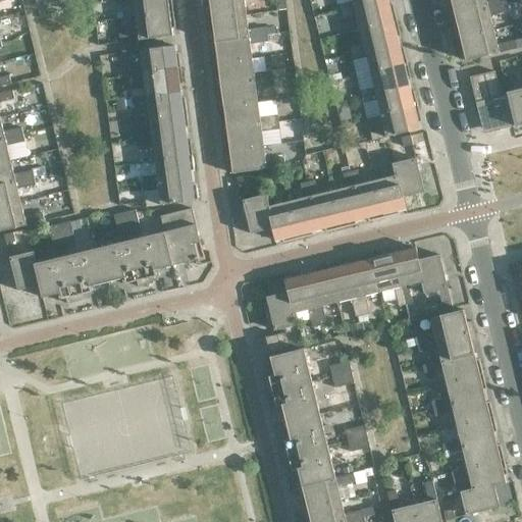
[(114,0),(115,5),(134,3),(136,18),(173,13),(171,0),(114,0)]
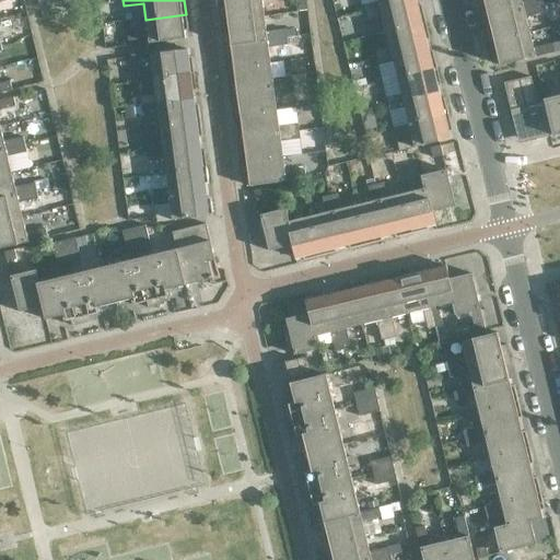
[(266,0),(224,0),(225,6),(221,6),(223,22),(264,16),(263,1),(266,0)]
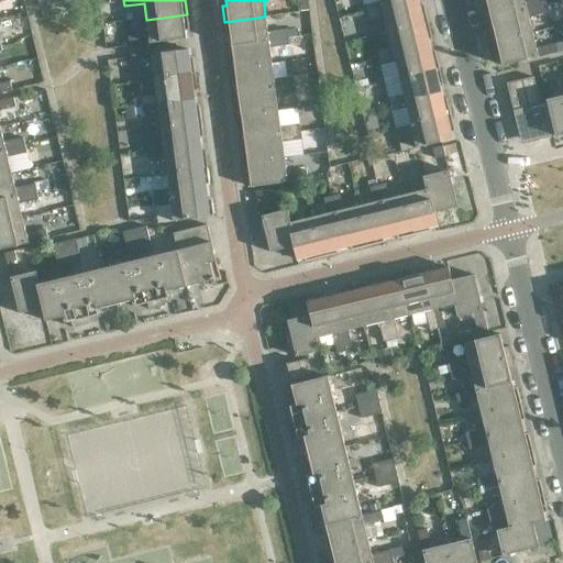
[(379,0),(381,1),(365,6),(367,13),(418,0),(379,0)]
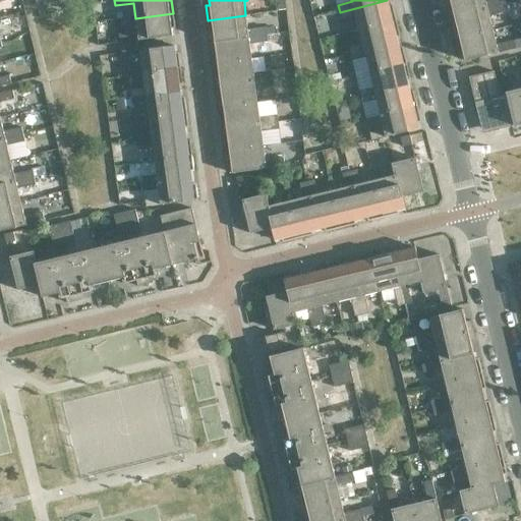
[(389,6),(387,0),(340,12),(341,19),(355,15),(359,31),(396,21),(392,5),(389,6)]
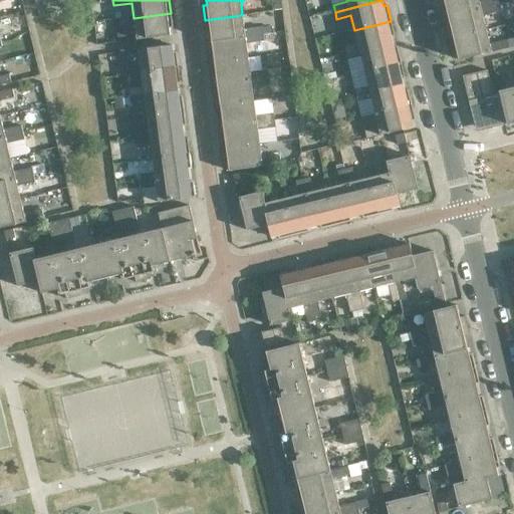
[(487,0),(480,2),(479,0),(440,0),(444,12),(447,11),(448,17),(499,5),(497,0),(487,0)]
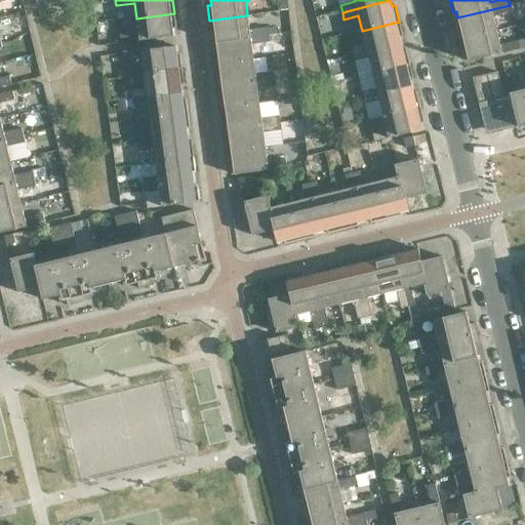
[(512,12),(510,5),(457,17),(459,24),(455,25),(459,40),(497,31),(493,16),(512,12)]
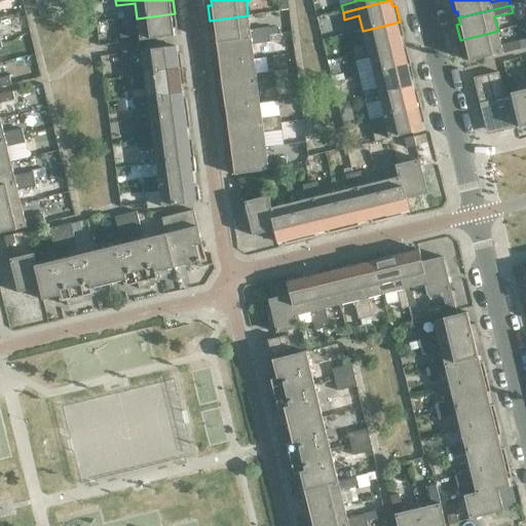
[(177,29),(175,13),(137,19),(138,33),(120,36),(121,43),(174,37),(173,30),(177,29)]
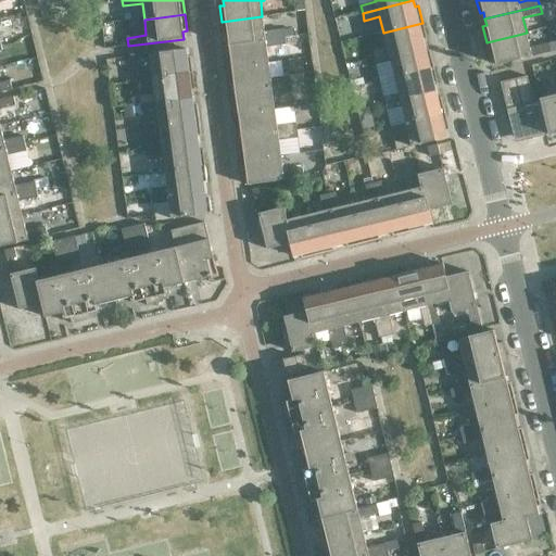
[(264,33),(262,16),(222,22),(224,39),(228,39),(229,46),(285,37),(283,29),(264,33)]
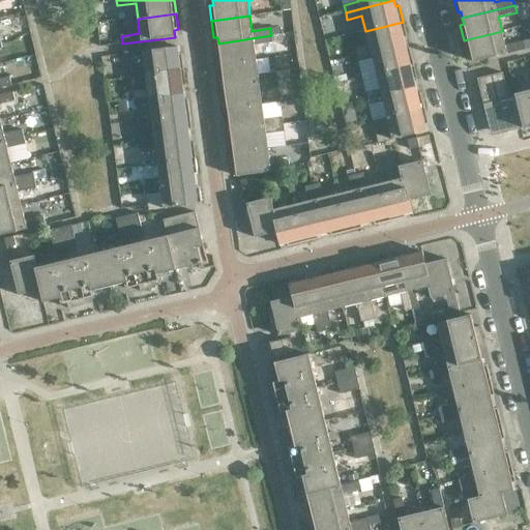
[(407,36),(403,22),(365,31),(369,46),(355,49),(356,56),(404,43),(403,37),(407,36)]
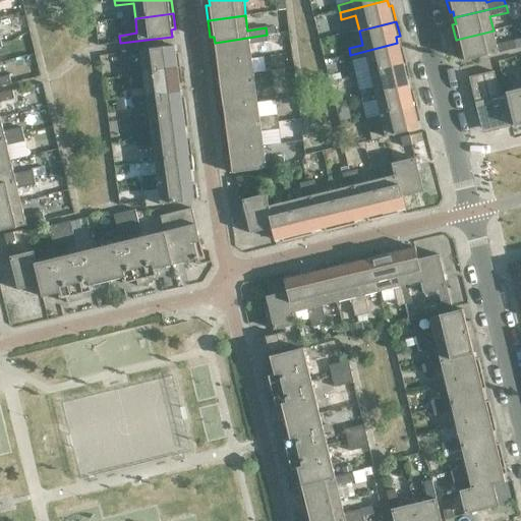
[(497,45),(494,31),(456,40),(460,55),(463,54),(465,61),(516,49),(514,41),(497,45)]
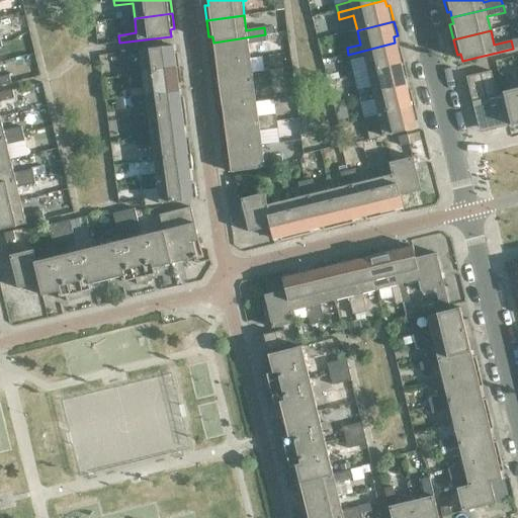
[(266,41),(265,34),(213,42),(214,49),(210,49),(212,64),(250,59),(248,45),(266,41)]
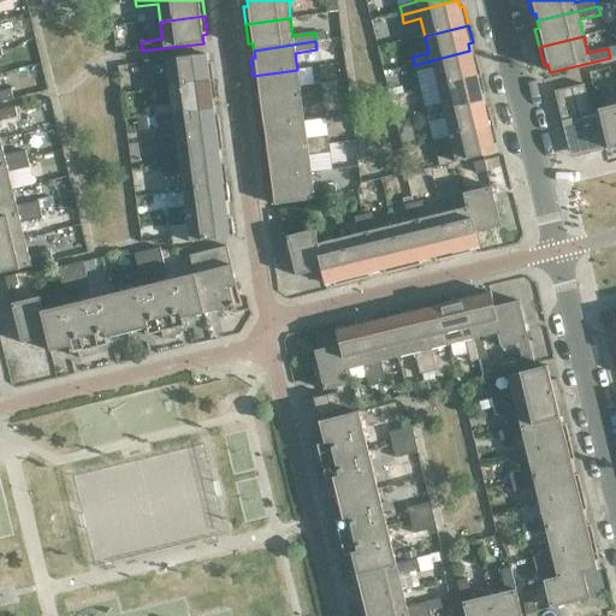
[(472,58),(469,51),(414,65),(416,72),(433,69),(437,86),(480,75),(475,57),(472,58)]
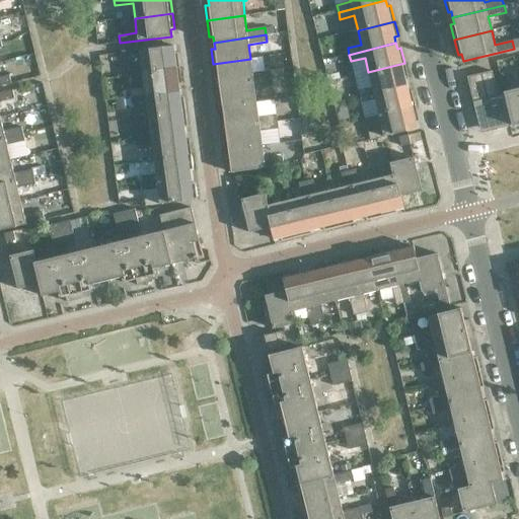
[(173,54),(172,47),(125,53),(126,61),(140,59),(142,73),(179,68),(177,53),(173,54)]
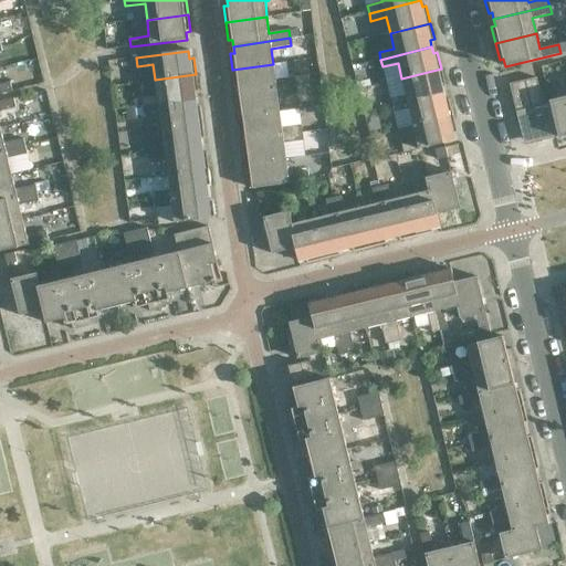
[(275,80),(273,64),(232,70),(234,86),(239,86),(239,93),(296,85),(295,77),(275,80)]
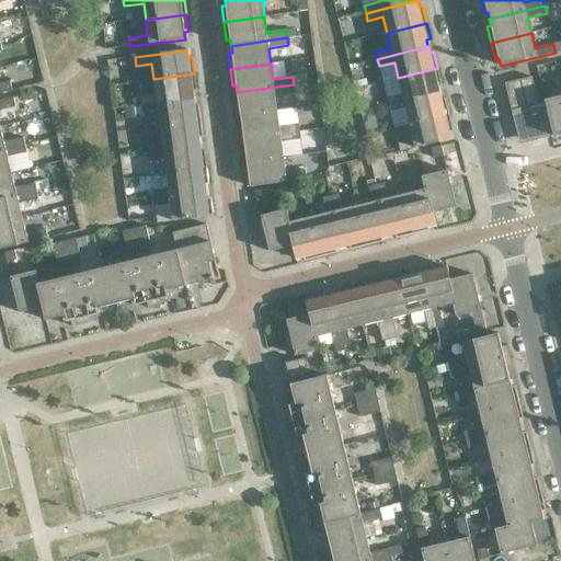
[(442,84),(437,68),(398,78),(401,93),(386,96),(388,104),(439,92),(437,86),(442,84)]
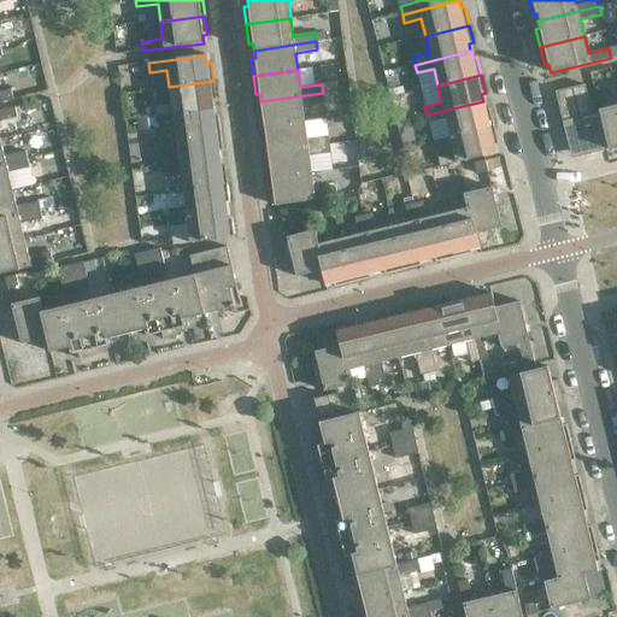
[(216,100),(213,81),(169,87),(171,105),(154,107),(156,116),(212,107),(212,100),(216,100)]
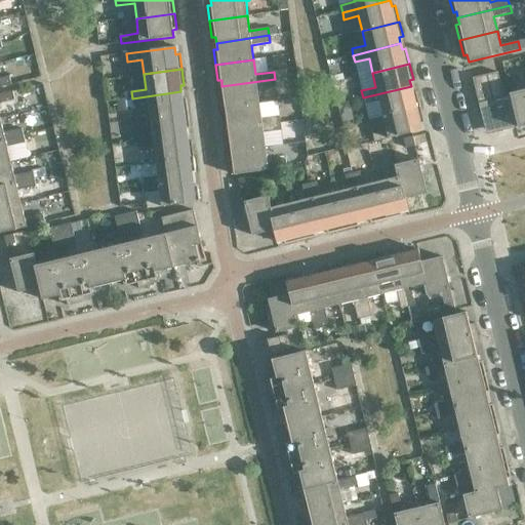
[(503,97),(497,72),(486,75),(492,99),(503,97)]
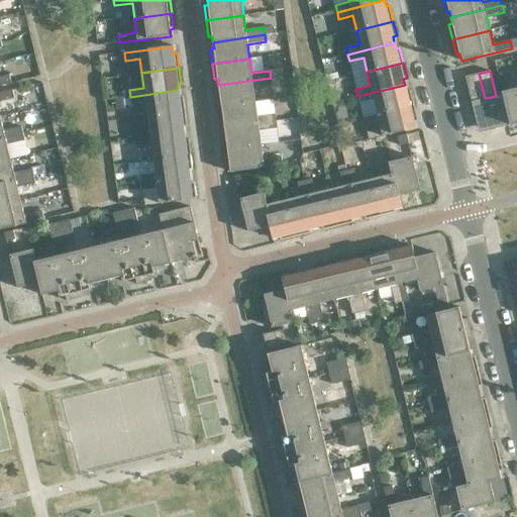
[(485,98),(479,74),(466,77),(472,101),(485,98)]
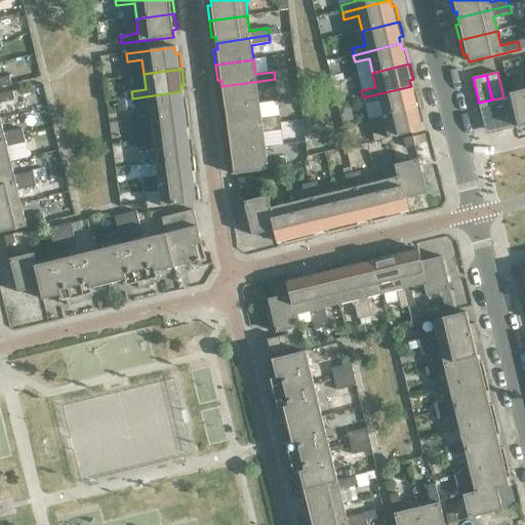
[(0,77),(0,86),(10,84),(8,76),(0,77)]
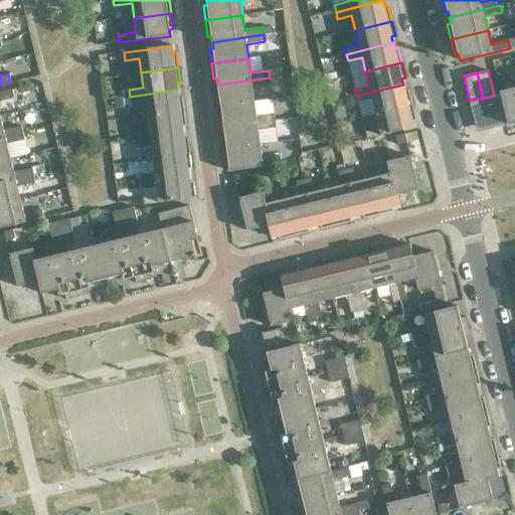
[(271,84),(270,77),(217,84),(218,91),(215,91),(217,107),(254,102),(252,87),(271,84)]
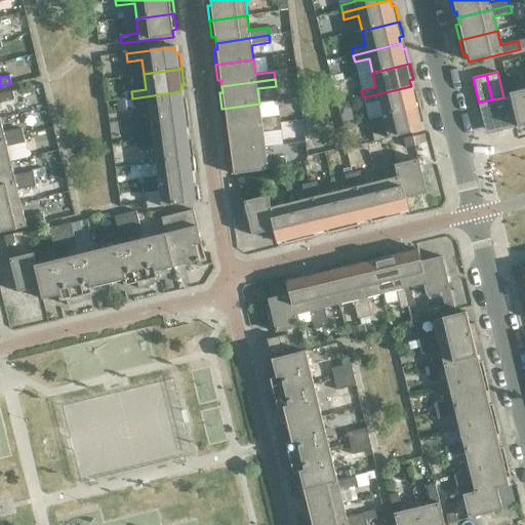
[(412,92),(411,86),(363,97),(365,105),(379,102),(382,116),(419,107),(416,91),(412,92)]
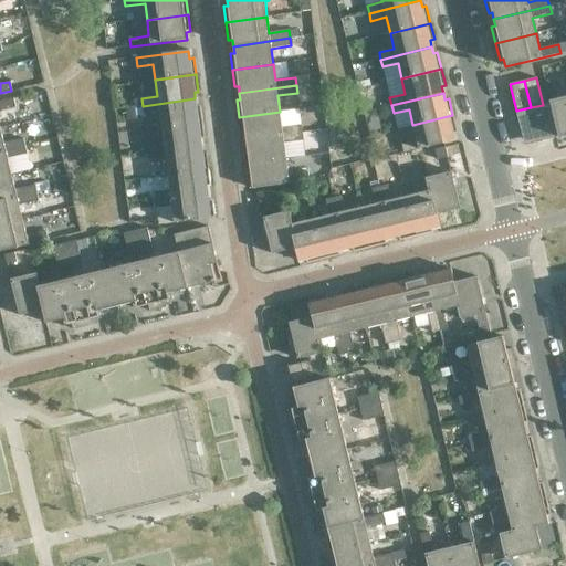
[(565,96),(549,101),(551,103),(558,137),(565,135),(565,96)]
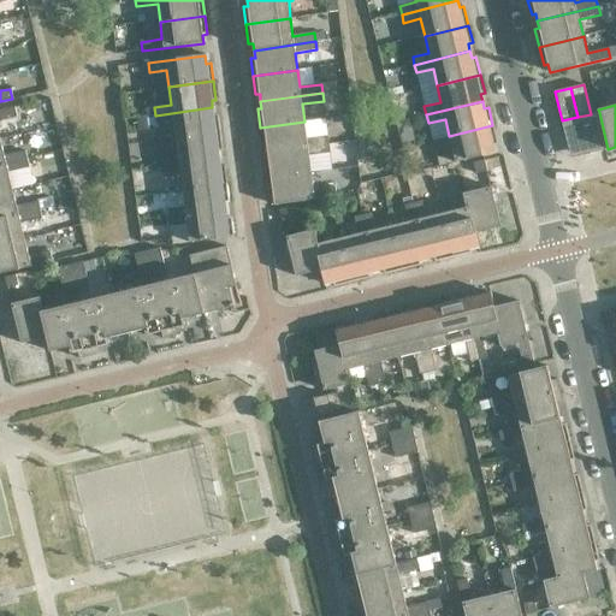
[(0,120),(17,117),(15,107),(0,110),(0,120)]
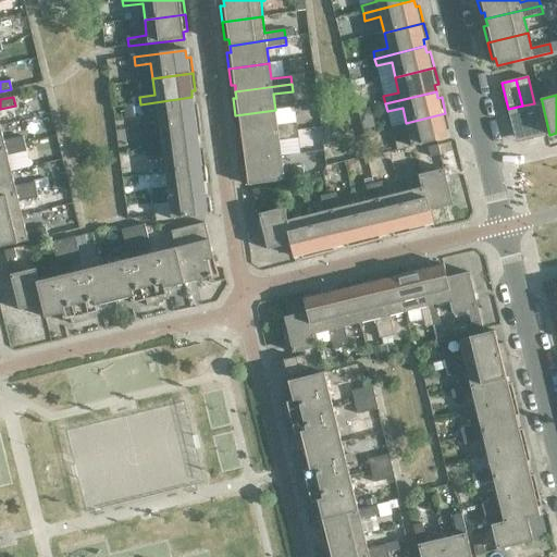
[(193,103),(192,97),(140,104),(141,111),(157,110),(158,125),(199,120),(197,103),(193,103)]
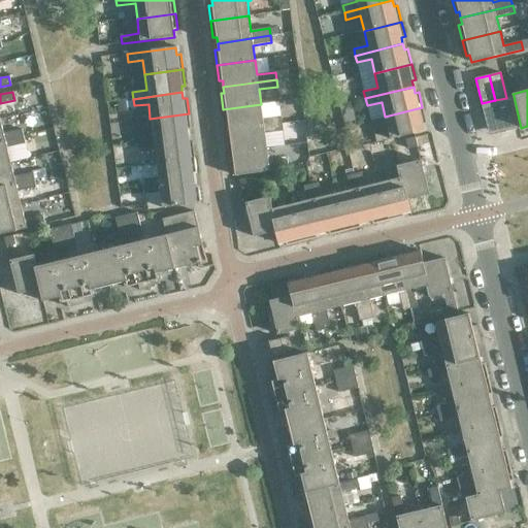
[(521,128),(514,96),(506,98),(495,100),(482,103),(486,123),(500,133),(521,128)]
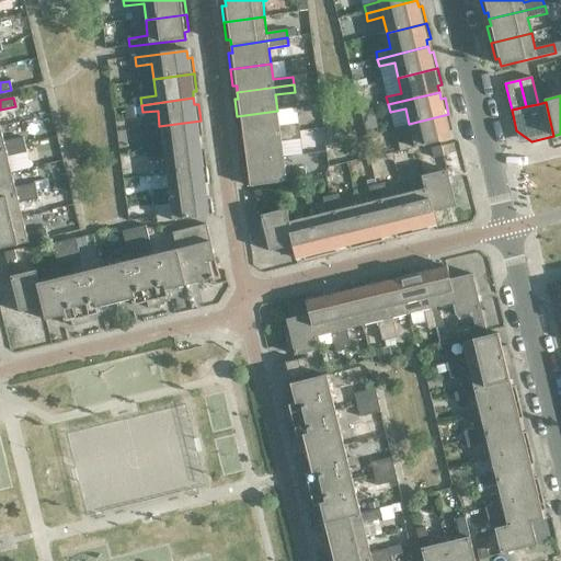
[(140,105),(124,107),(125,119),(142,117),(140,105)]
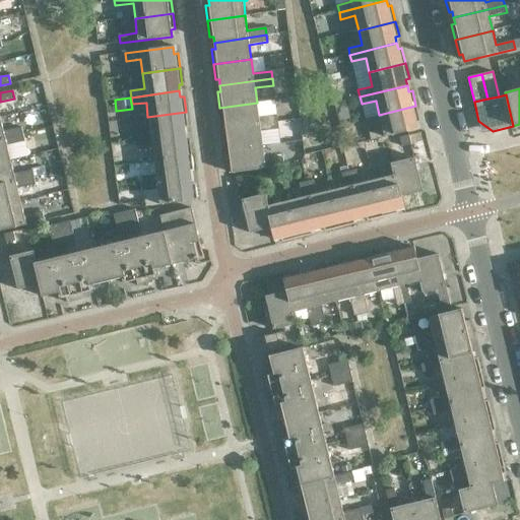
[(259,117),(257,103),(219,108),(221,123),(224,123),(225,129),(277,122),(276,115),(259,117)]
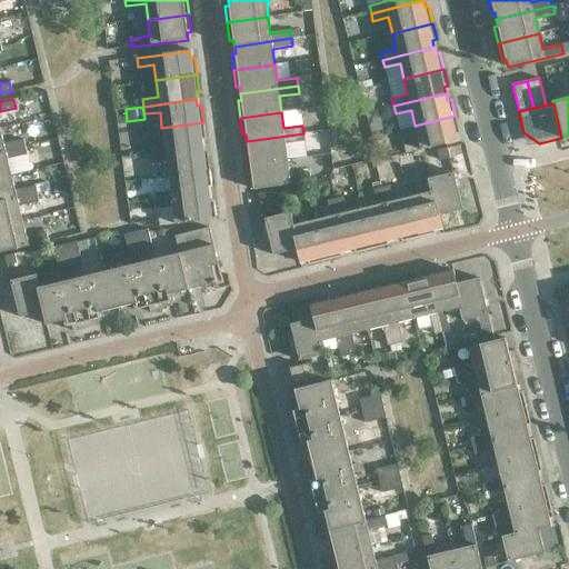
[(459,132),(455,116),(415,126),(418,141),(403,146),(406,155),(457,141),(456,133),(459,132)]
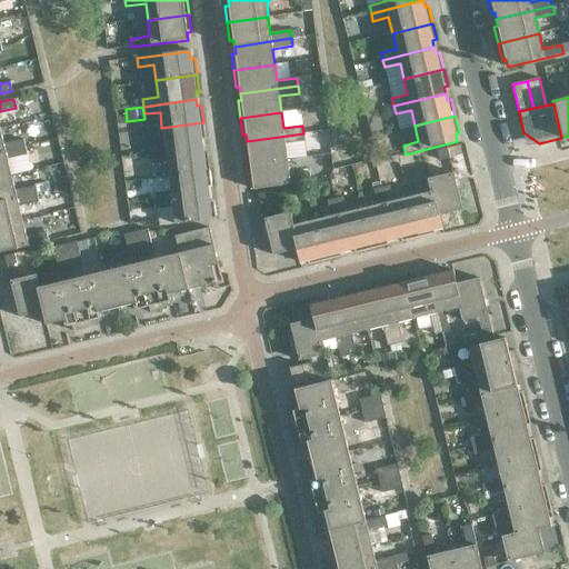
[(206,140),(203,122),(161,128),(163,145),(149,147),(150,155),(202,147),(201,140),(206,140)]
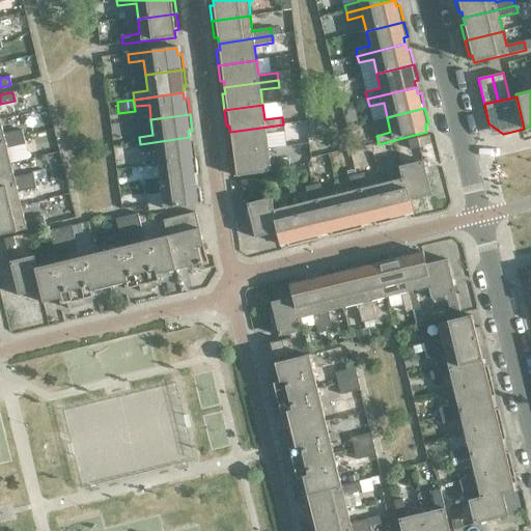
[(3,135),(0,121),(0,142),(23,137),(22,131),(3,135)]
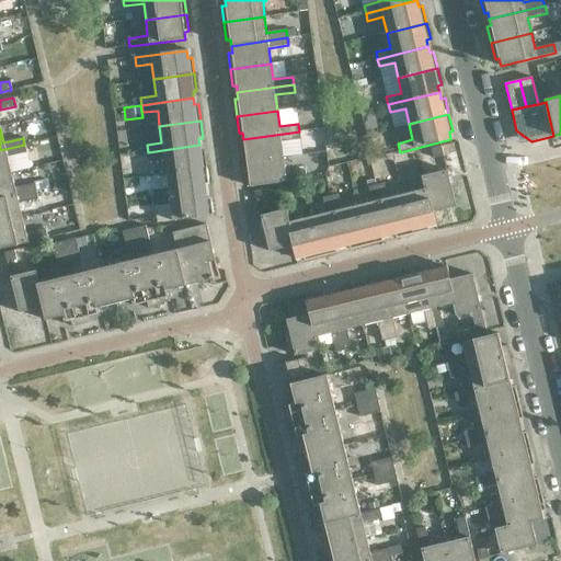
[(300,139),(299,132),(243,139),(244,146),(240,146),(242,163),(283,158),(282,142),(300,139)]
